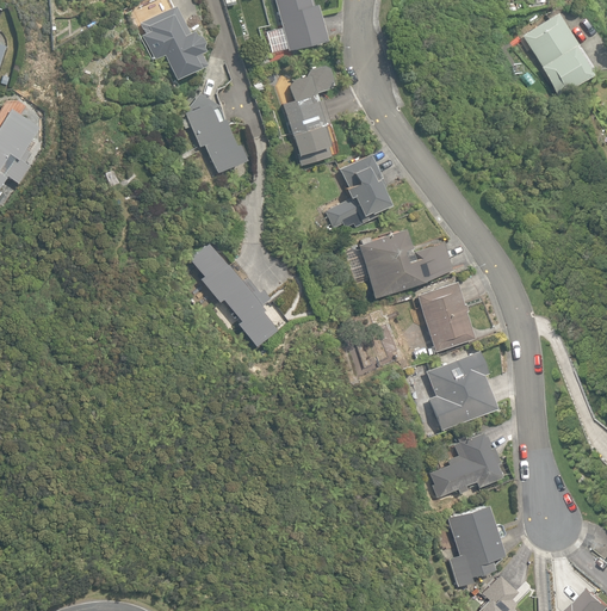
[(277,0),(290,50),(327,41),(315,0),(277,0)]
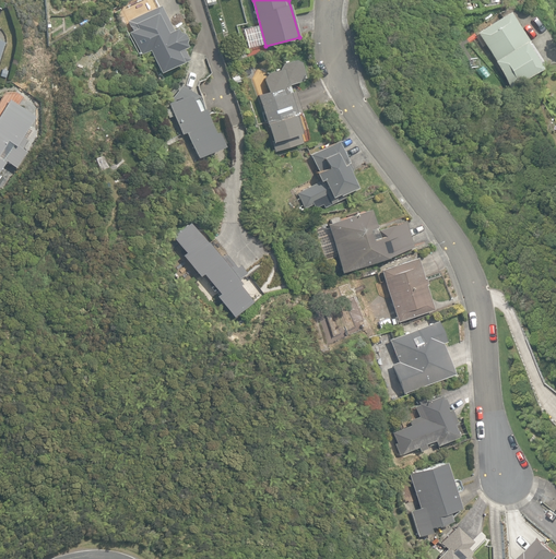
[(141,55),(148,51),(160,74),(187,61),(181,49),(185,48),(184,44),(185,39),(182,34),(178,33),(176,28),(172,31),(160,7),(129,22),(133,32),(130,33),(141,55)]
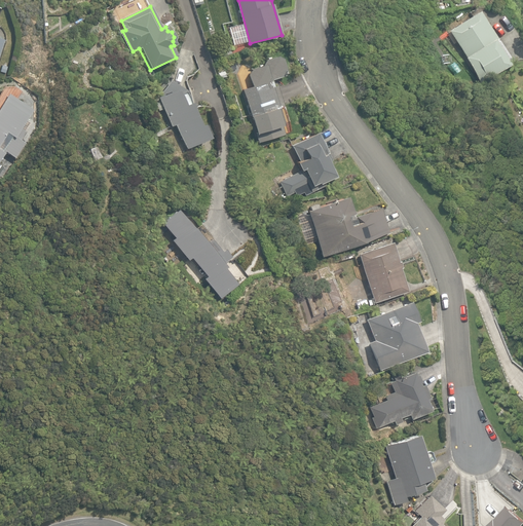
[(465,58),(482,83),(511,65),(495,41),(498,39),(481,11),(451,31),(468,55),(465,58)]
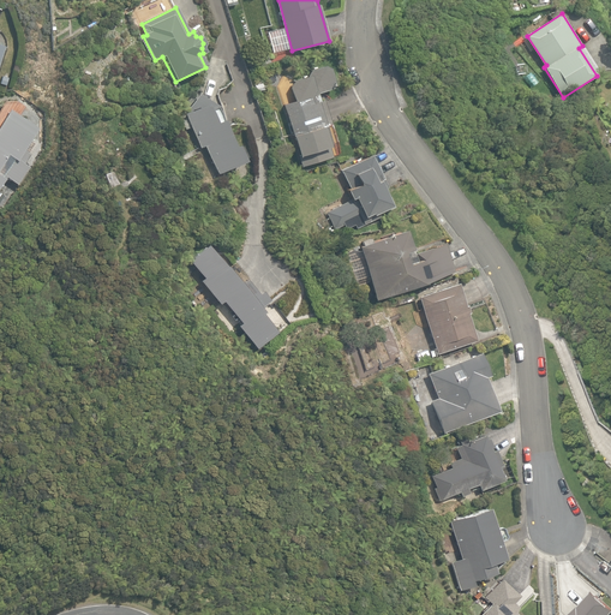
[(286,105),(304,167),(334,157),(329,138),(333,138),(328,126),(335,125),(325,97),(319,100),(318,96),(319,93),(336,87),(329,64),(306,70),(309,78),(295,81),(292,88),(297,102),(286,105)]
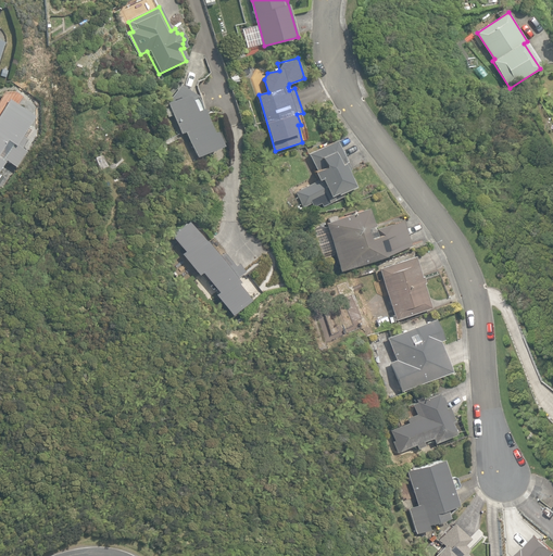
[(197,158),(222,147),(221,144),(225,142),(220,131),(215,134),(214,131),(212,133),(197,98),(198,97),(183,85),(171,102),(167,103),(171,109),(167,110),(171,117),(174,116),(183,135),(186,133),(197,158)]
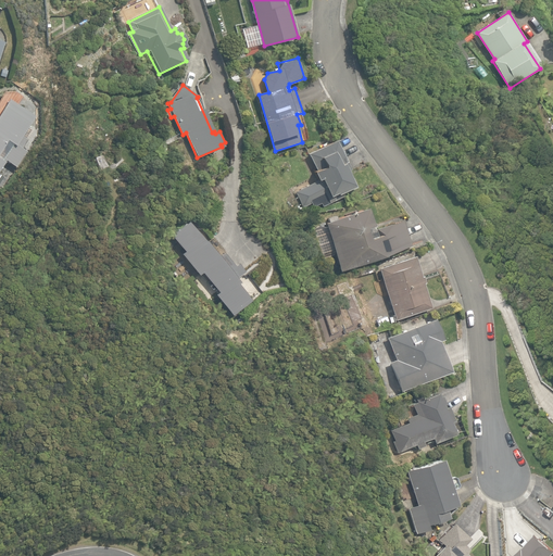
[(0,103),(0,167),(5,160),(17,167),(28,151),(23,148),(28,139),(23,136),(35,117),(9,100),(8,101),(4,98),(0,103)]
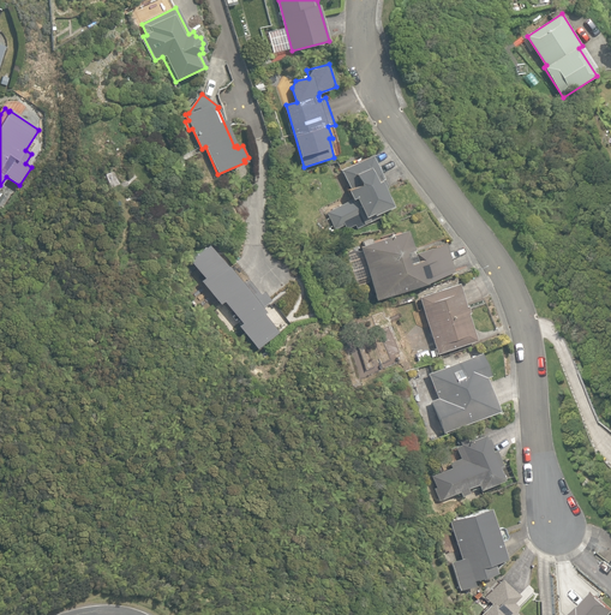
[(388,208),(394,206),(381,178),(383,177),(371,154),(341,169),(351,187),(348,189),(353,199),(329,213),(337,230),(345,225),(348,231),(357,226),(358,230),(382,218),(382,216),(390,212),(388,208)]
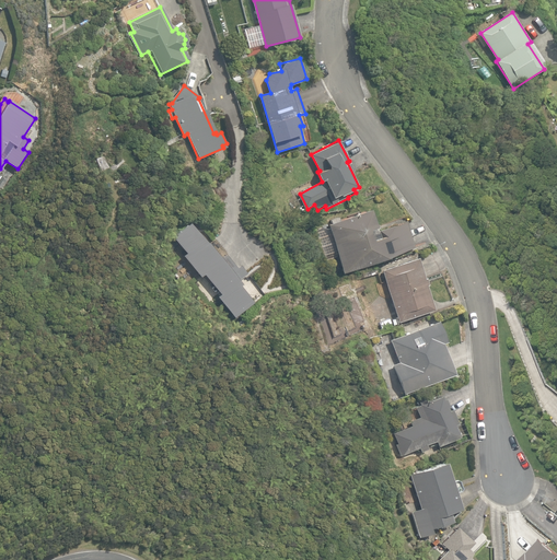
[(340,256),(347,272),(418,248),(408,221),(373,233),(371,229),(378,226),(371,209),(341,219),(340,217),(333,220),(334,222),(329,224),(329,225),(324,228),(320,229),(318,233),(327,260),(340,256)]
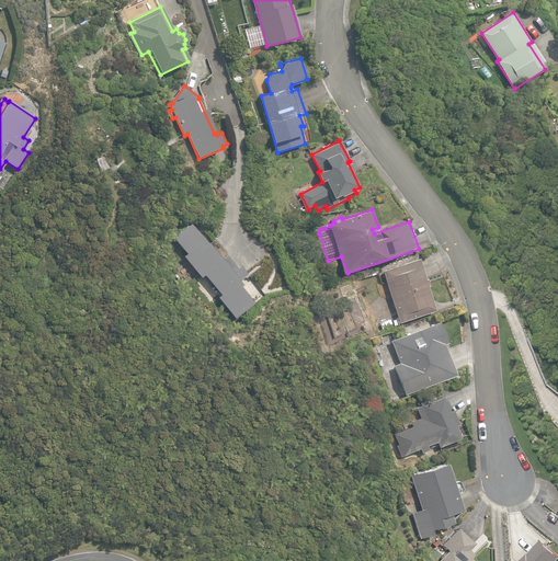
[(236,318),(253,302),(239,285),(250,274),(242,265),(239,267),(225,251),(224,252),(213,239),(207,243),(205,241),(189,222),(173,237),(186,253),(183,255),(201,277),(204,274),(220,294),(218,297),(236,318)]
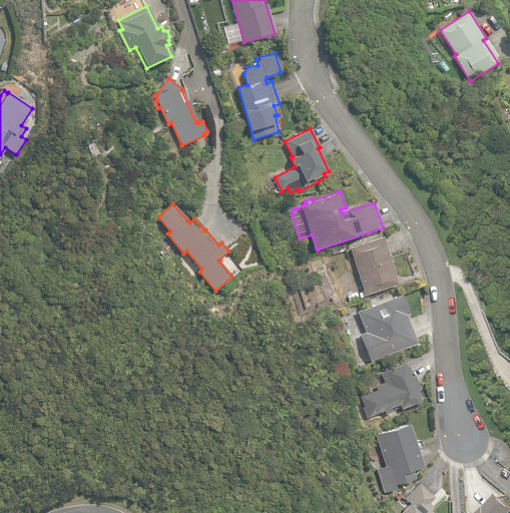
[(350,247),(367,295),(400,284),(392,261),(393,261),(391,254),(389,255),(382,235),(350,247)]
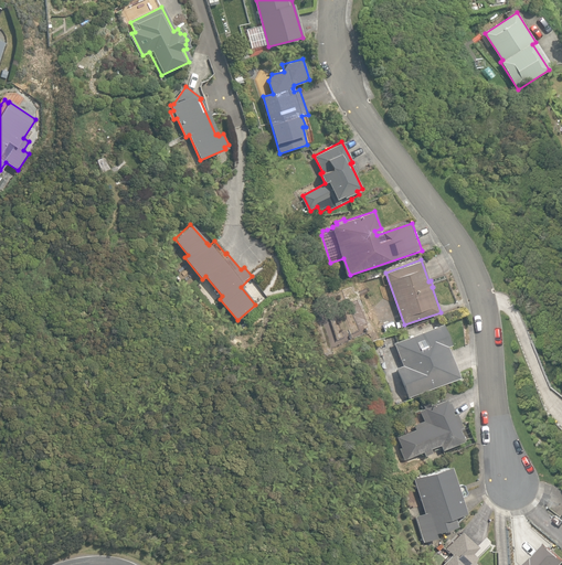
[(369,280),(383,276),(381,272),(368,276),(369,280)]
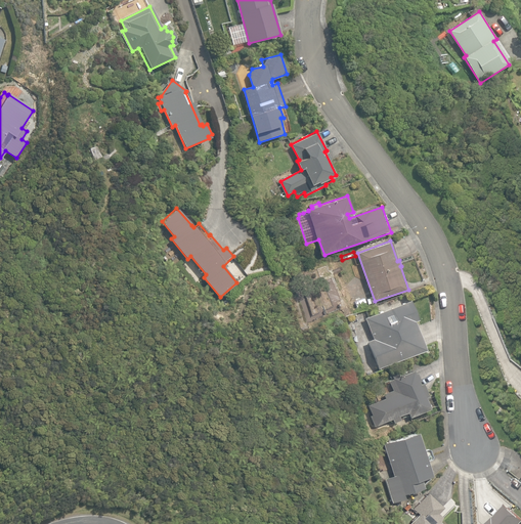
[(359,309),(370,305),(366,300),(357,303),(359,309)]
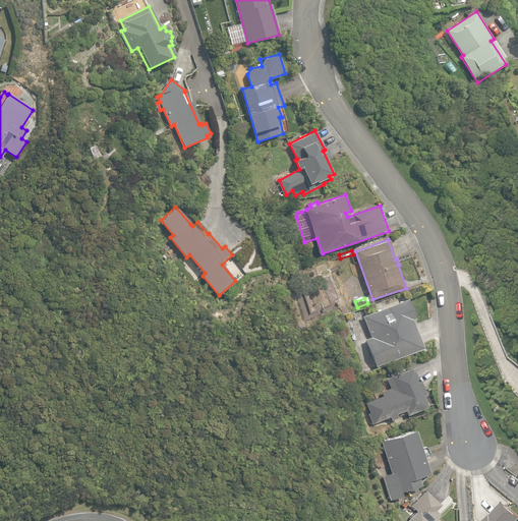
[(366,339),(378,366),(423,347),(422,344),(424,343),(406,298),(364,316),(372,337),(366,339)]
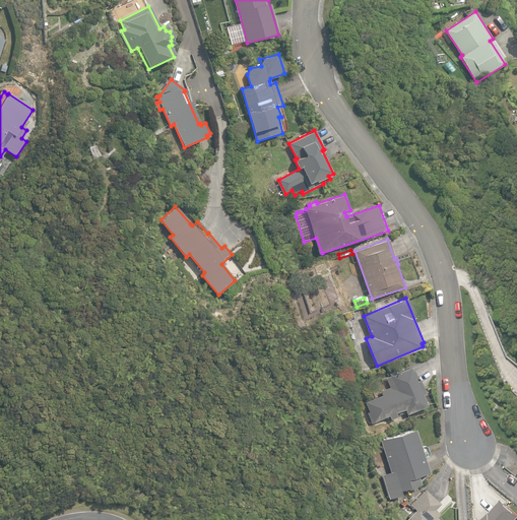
[(370,412),(374,423),(391,415),(392,418),(398,416),(397,412),(405,408),(407,413),(427,405),(422,394),(426,392),(419,379),(416,380),(415,378),(416,377),(413,370),(412,371),(410,367),(400,371),(399,369),(390,373),(391,375),(386,377),(391,387),(382,390),(384,395),(367,402),(371,411),(370,412)]
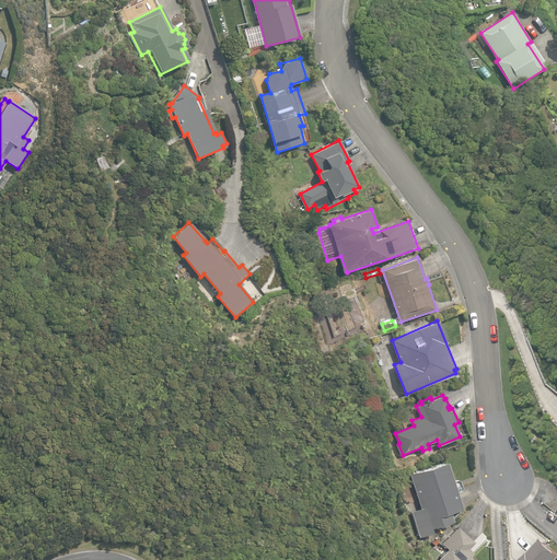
[(414,511),(422,537),(434,533),(433,527),(454,521),(451,511),(463,508),(448,462),(412,474),(422,509),(414,511)]
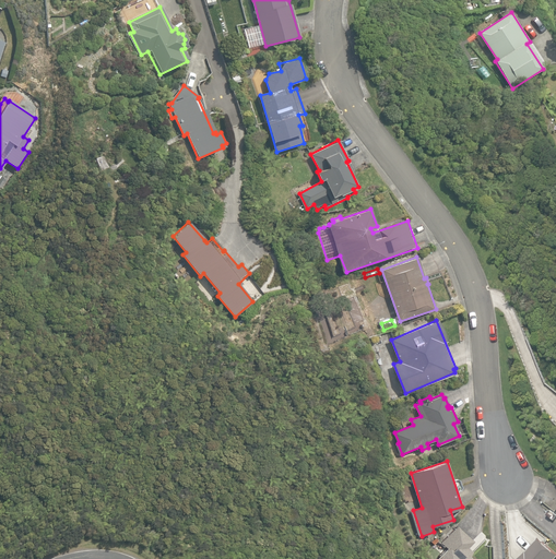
[(437,558),(473,558),(471,557),(474,552),(470,548),(476,542),(459,525),(444,543),(448,548),(437,558)]
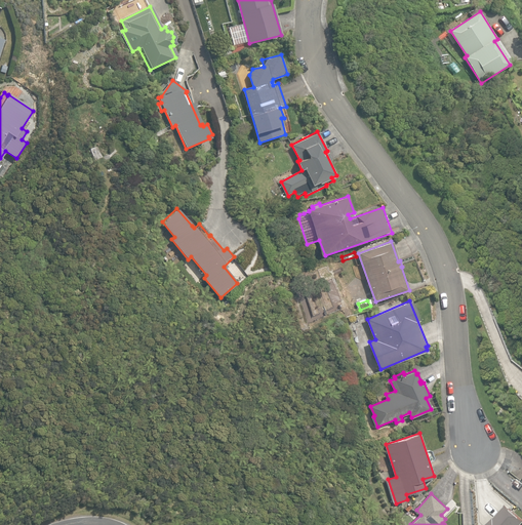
[(521,514),(510,503),(496,518),(499,521),(497,524),(494,521),(490,524),(521,524),(521,514)]
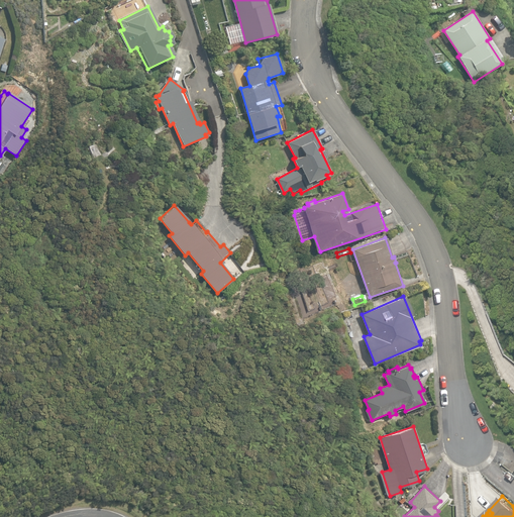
All buildings are outlined.
